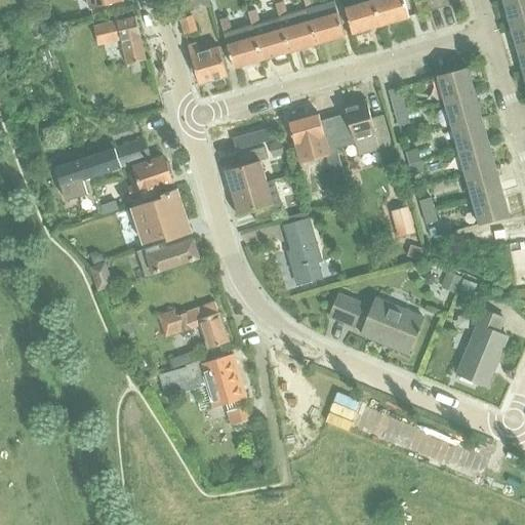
[(87,0),(90,8),(103,6),(123,0),(122,0),(87,0)]
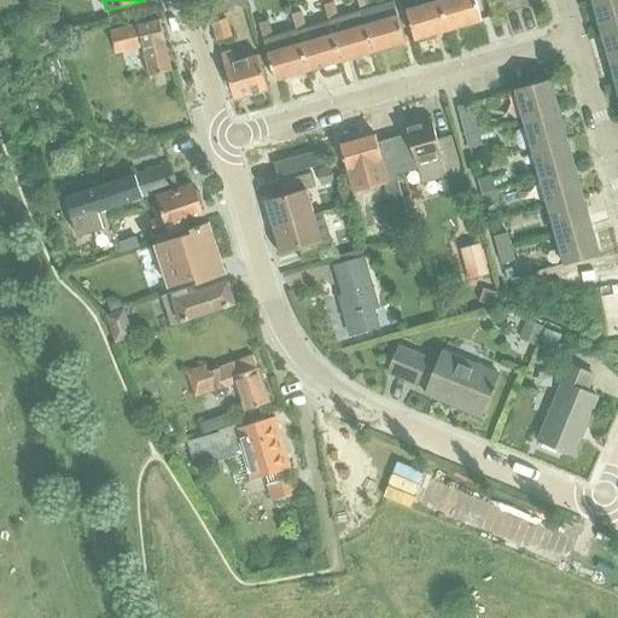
[(223,13),(248,6),(245,0),(223,0),(220,1),(223,13)]
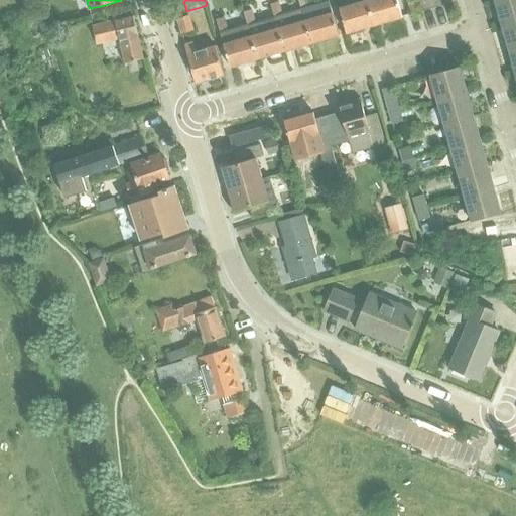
[(333,12),(312,18),(306,0),(298,0),(301,10),(304,20),(311,43),(340,36),(333,12)]
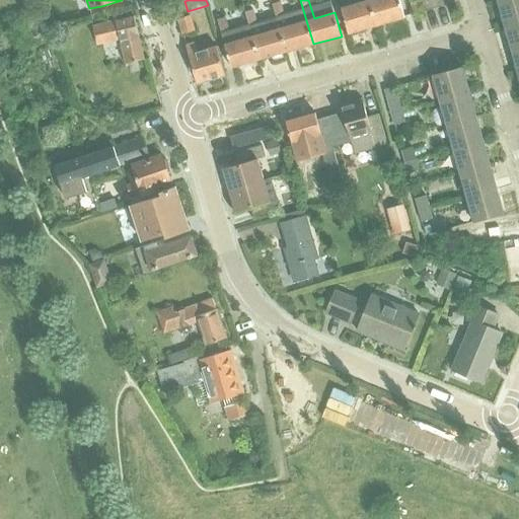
[(368,0),(369,1),(376,26),(404,18),(398,0),(368,0)]
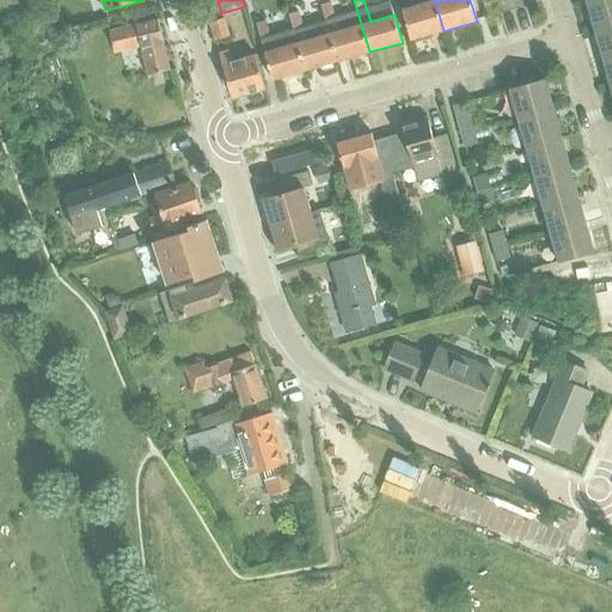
[(484,0),(488,12),(499,8),(496,0),(484,0)]
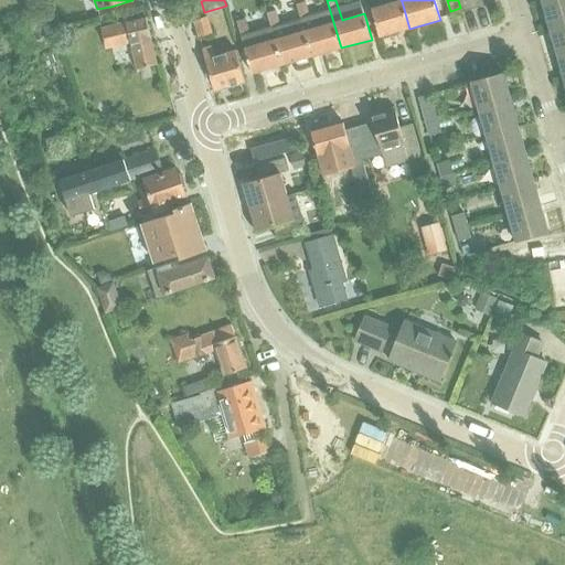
[(488,6),(486,0),(458,0),(460,8),(462,13),(488,6)]
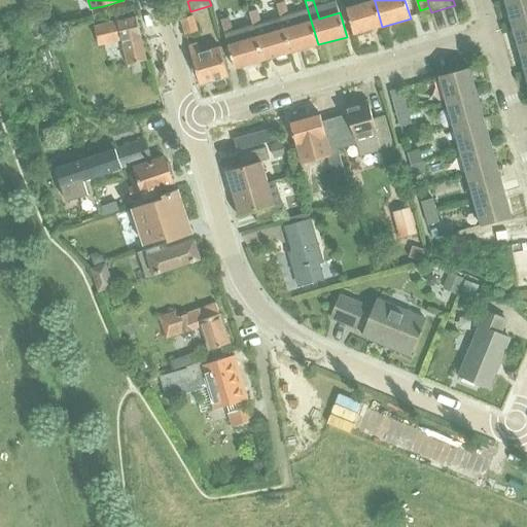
[(526,0),(508,0),(504,1),(512,26),(526,21),(526,0)]
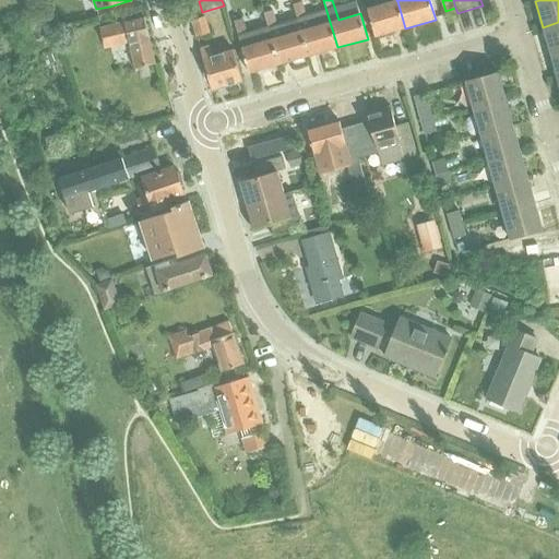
[(397,1),(367,10),(375,37),(405,28),(397,1)]
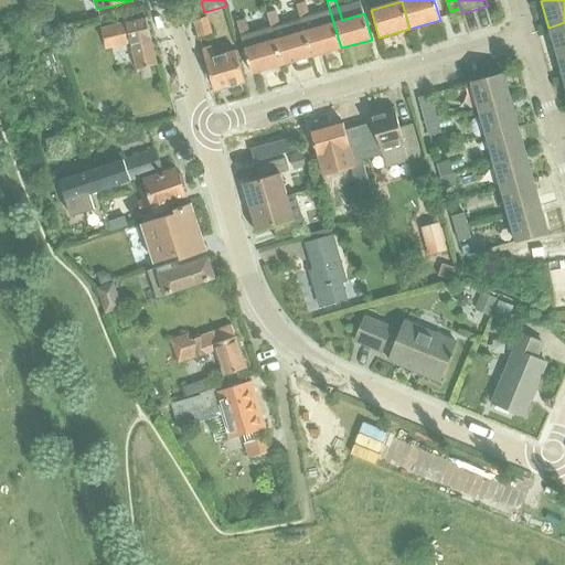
[(306,4),(297,7),(301,20),(310,18),(306,4)]
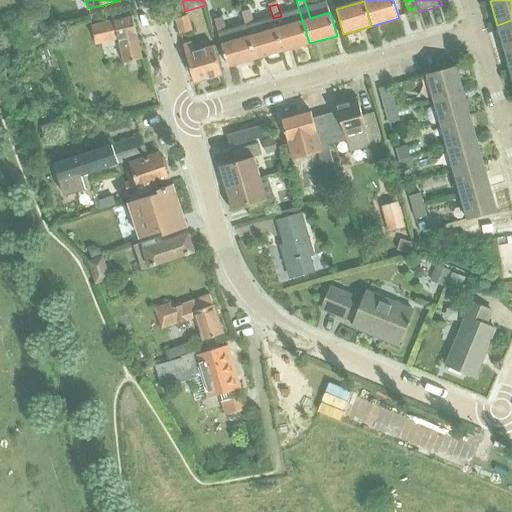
[(299,10),(281,16),(273,18),(276,28),(283,51),(309,43),(302,20),(299,10)]
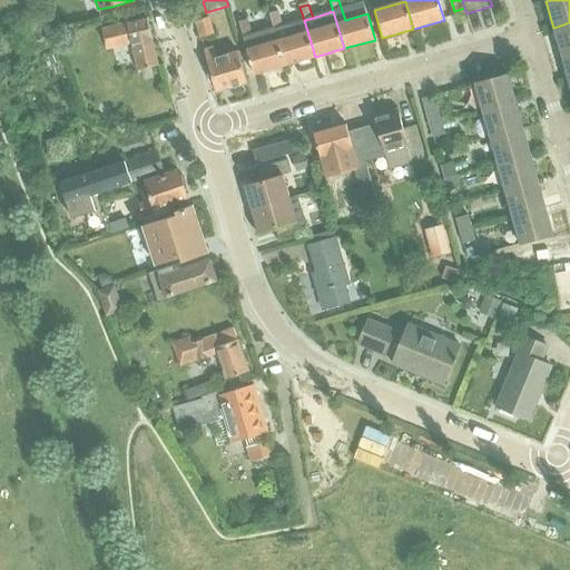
[(277,13),(269,16),(273,29),(282,27),(277,13)]
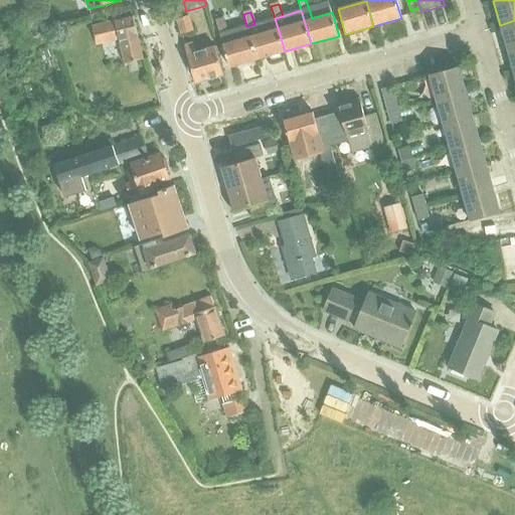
[(181,34),(193,30),(188,15),(176,18),(181,34)]
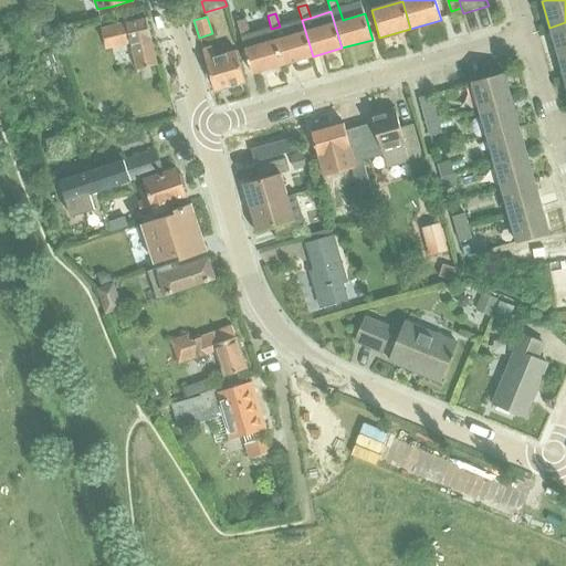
[(34,18),(21,23),(25,34),(39,29),(34,18)]
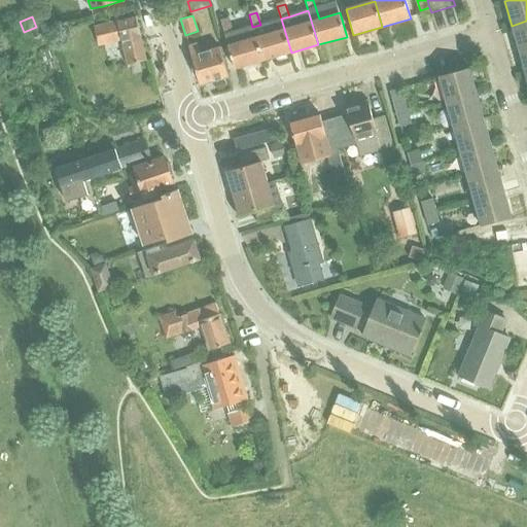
[(127,65),(146,61),(136,18),(94,27),(98,45),(121,40),(127,65)]
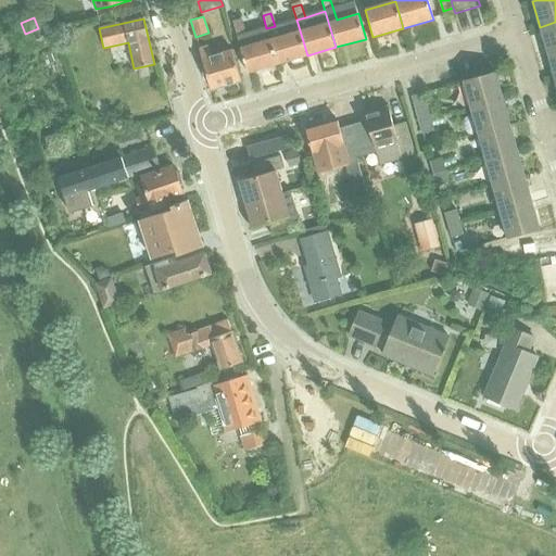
[(241,19),(232,21),(248,73),(277,64),(269,39),(266,28),(245,34),(241,19)]
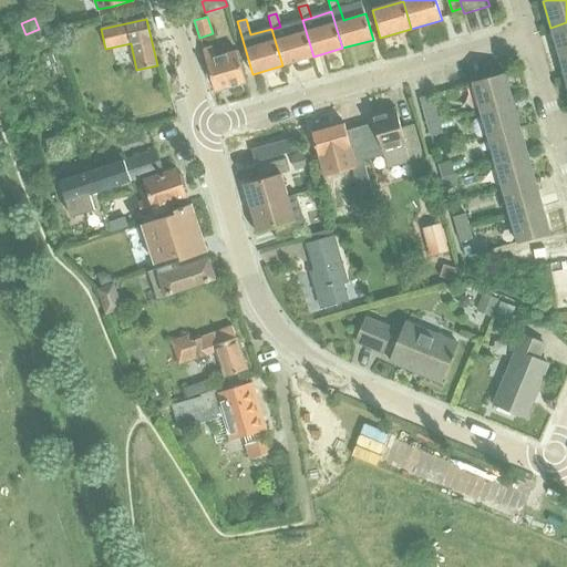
[(302,20),(280,27),(271,29),(275,40),(282,65),(313,57),(306,31),(302,20)]
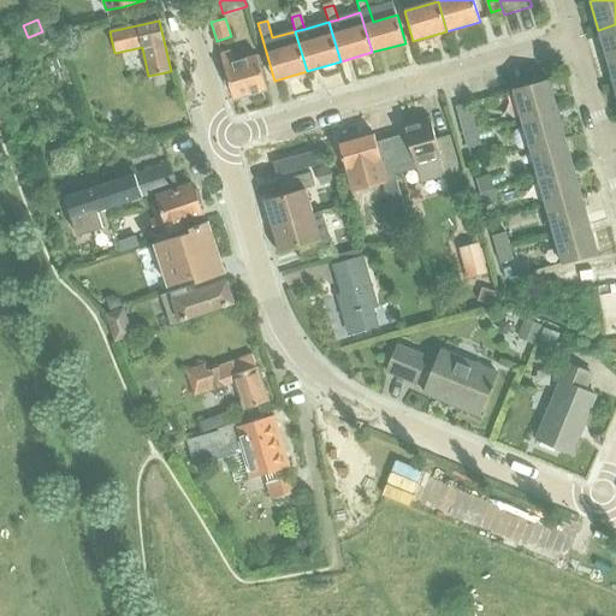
[(615,55),(615,24),(598,30),(606,59),(615,55)]
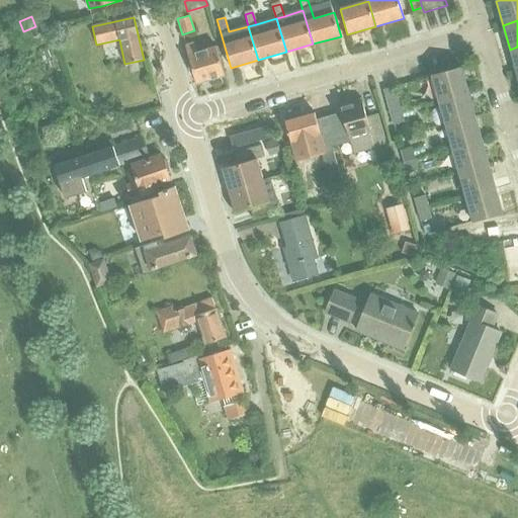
[(196,84),(225,76),(216,47),(196,53),(193,44),(185,46),(196,84)]
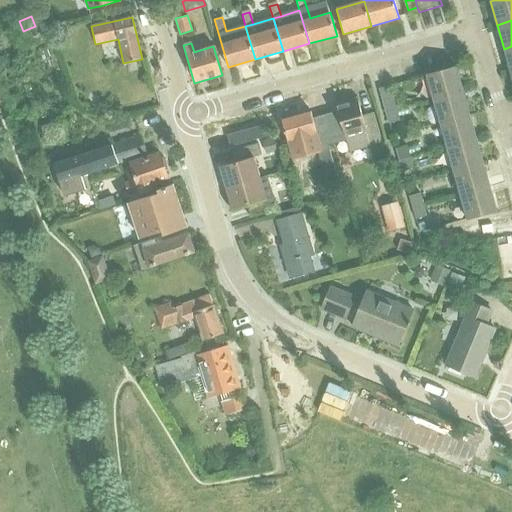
[(433,100),(463,92),(457,68),(427,76),(433,100)]
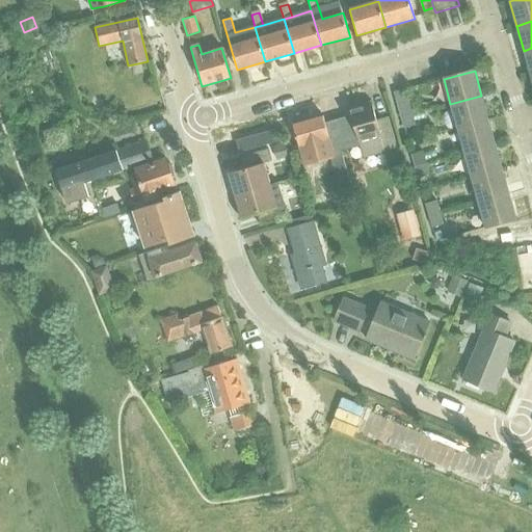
[(401,117),(413,114),(405,88),(394,91),(401,117)]
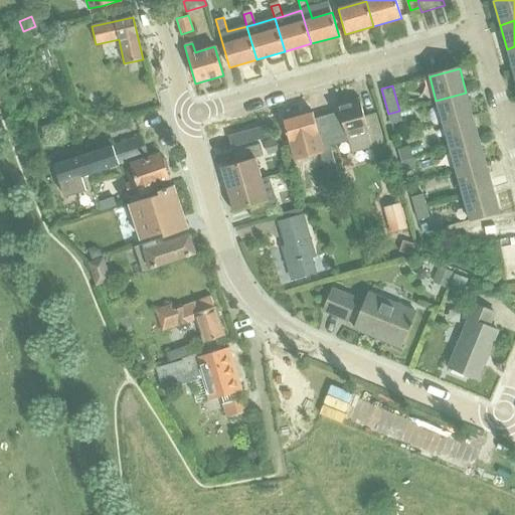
[(356,87),(337,93),(339,103),(359,97),(356,87)]
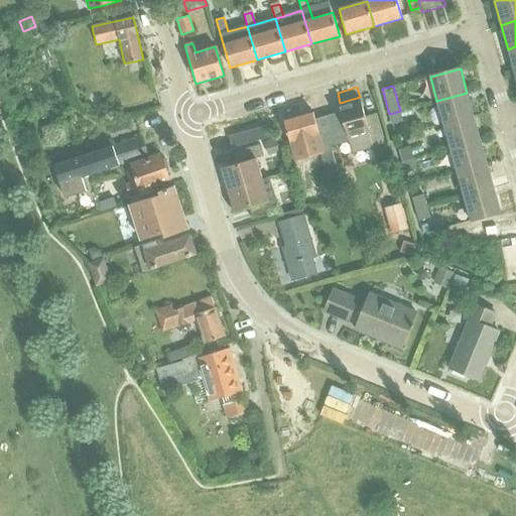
[(474,116),(467,93),(436,101),(443,124),(474,116)]
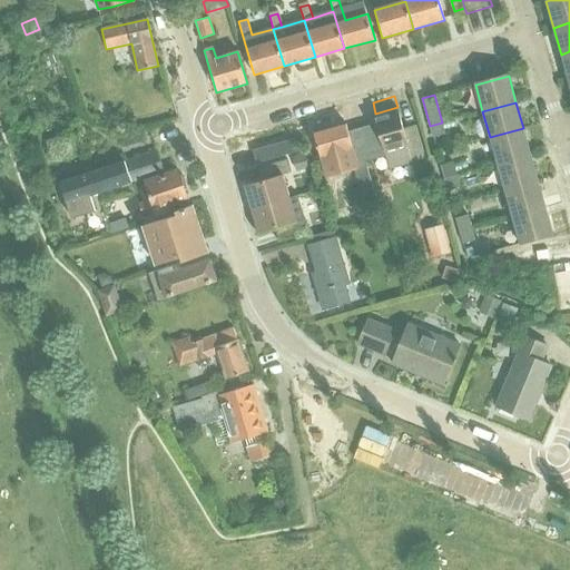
[(362,128),(371,158),(385,154),(390,169),(426,159),(416,125),(404,129),(399,109),(374,117),(376,124),(362,128)]
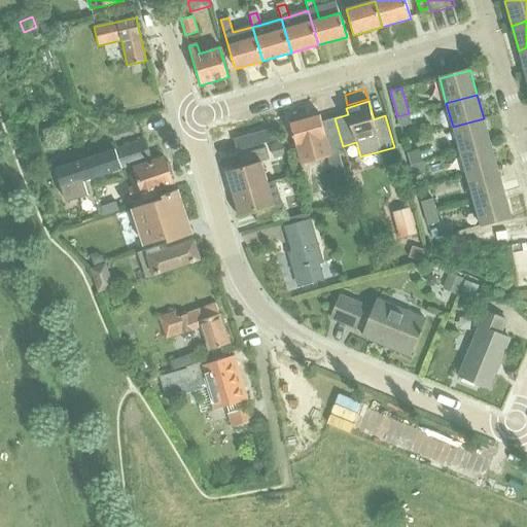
[(412,124),(409,113),(397,116),(400,127),(412,124)]
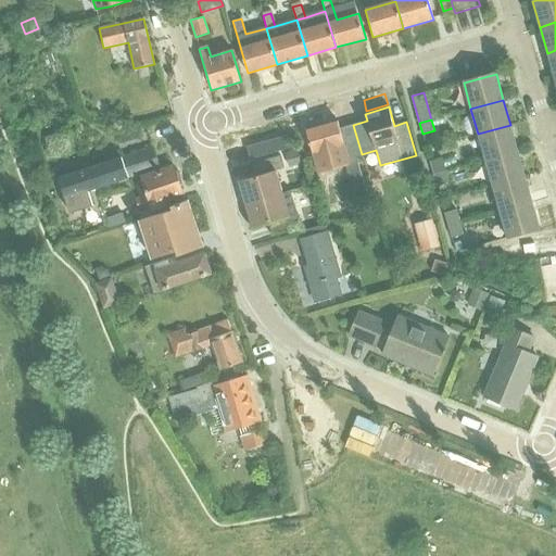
[(318,172),(350,163),(357,161),(356,155),(362,154),(353,125),(340,128),(338,122),(306,130),(310,141),(308,141),(310,146),(311,146),(318,172)]
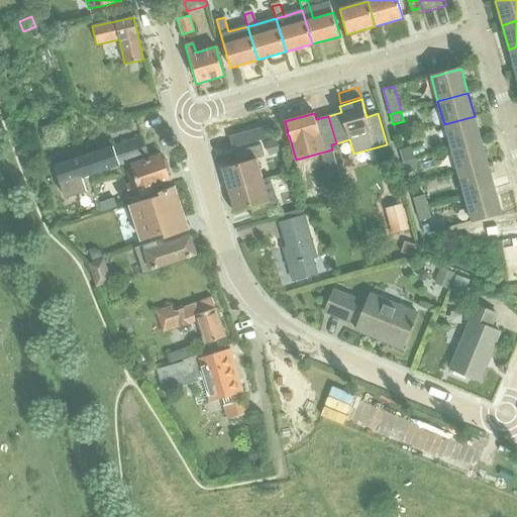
[(481,139),(475,116),(444,124),(451,147),(481,139)]
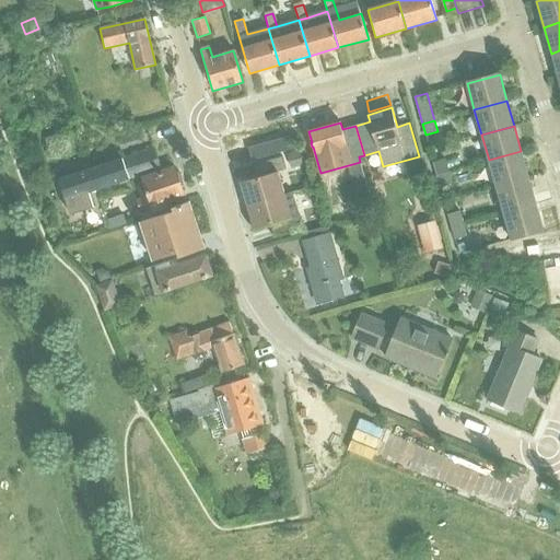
[(62,133),(45,139),(50,158),(68,152),(62,133)]
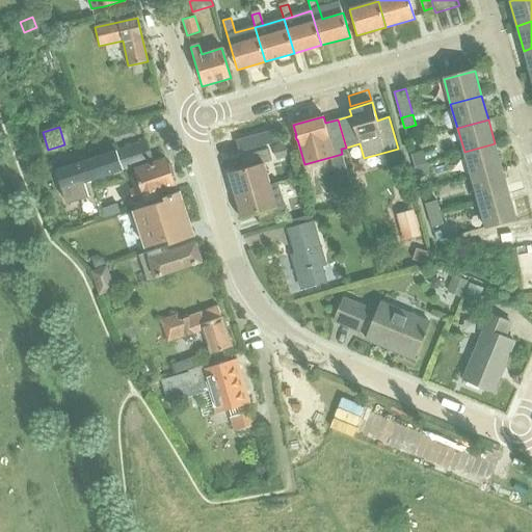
[(274,129),(255,134),(259,148),(278,141),(274,129)]
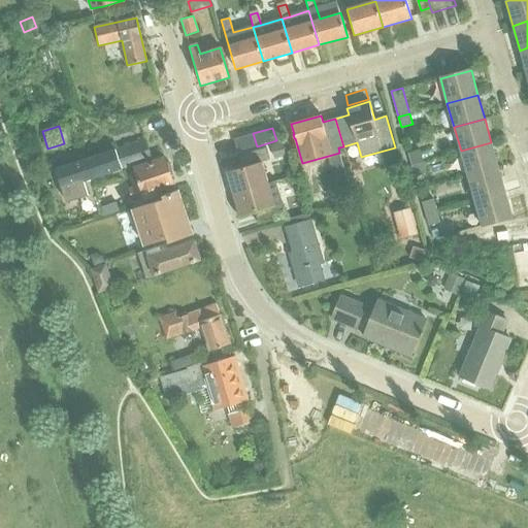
[(122,169),(151,159),(144,139),(55,169),(66,203),(88,196),(83,182),(122,169)]
